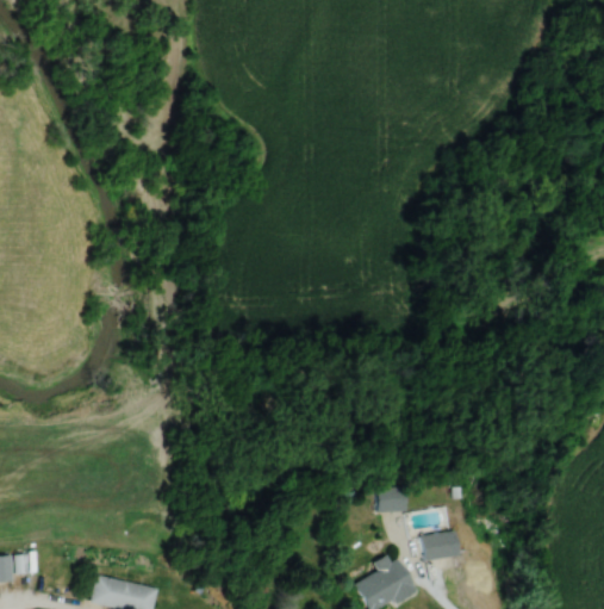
[(403,484),(403,505),(379,505),(379,484),(403,484)]
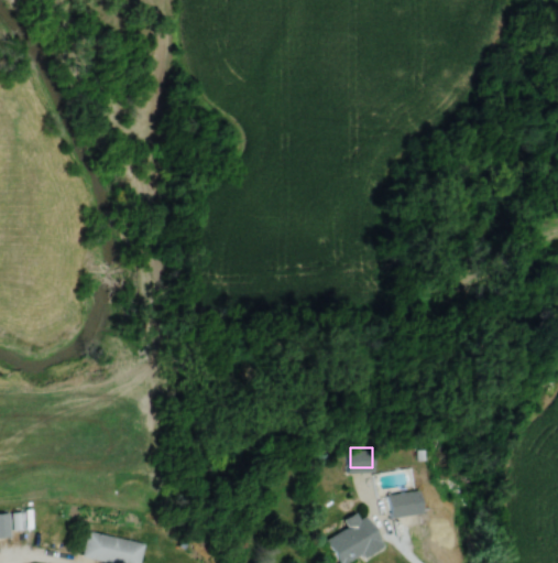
[(390,493),(423,488),(425,510),(393,515),(390,493)]
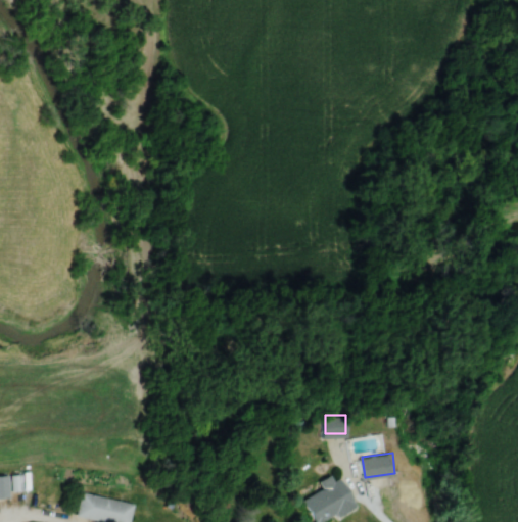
[(325,521),(357,506),(339,472),(321,481),(325,489),(305,500),(317,521),(325,521)]
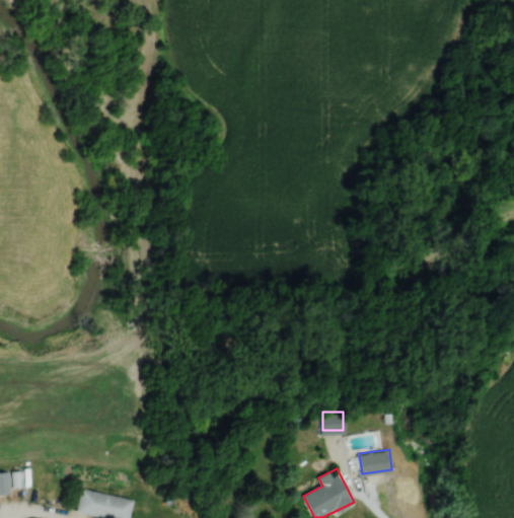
[(0,469),(6,469),(9,493),(0,493),(0,469)]
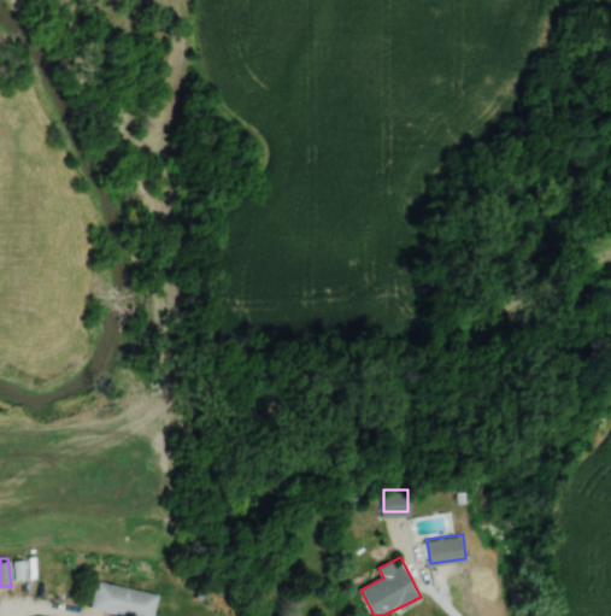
[(115,615),(156,615),(160,594),(99,581),(93,611),(115,615)]
